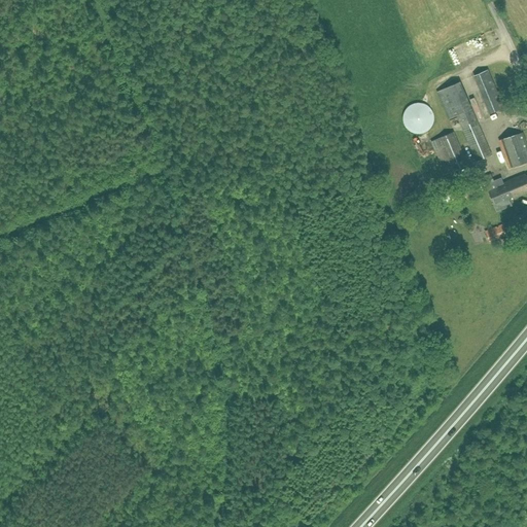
[(477,45),(471,47),(476,59),(481,57),(477,45)]
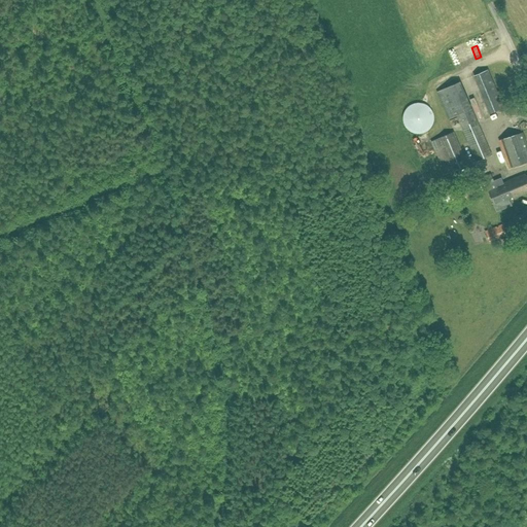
[(457,62),(464,58),(458,46),(451,50),(457,62)]
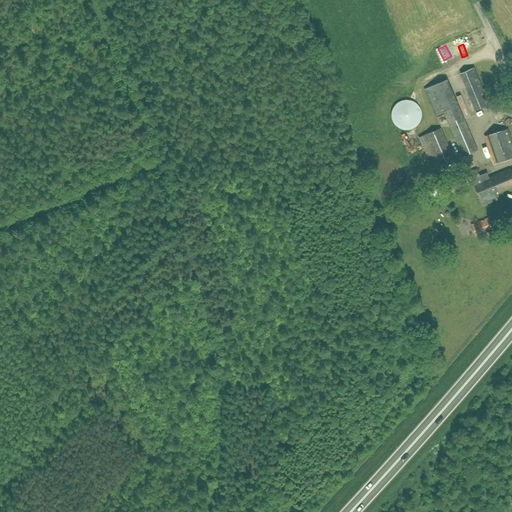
[(475,111),(492,104),(486,87),(483,88),(475,67),(460,74),(475,111)]
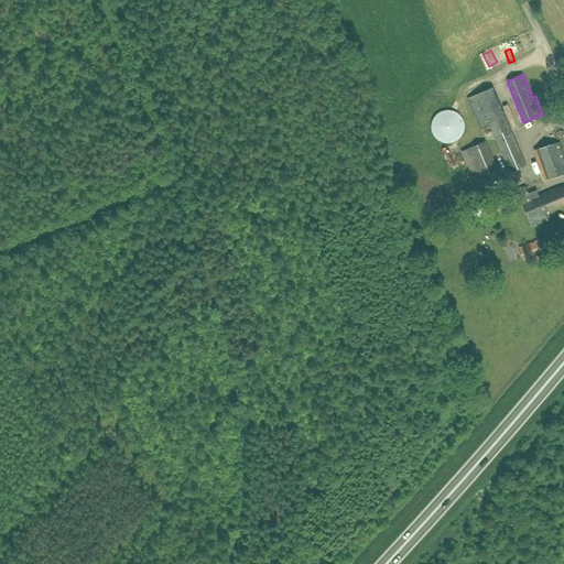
[(480,128),(488,123),(509,173),(525,166),(491,87),(467,98),(480,128)]
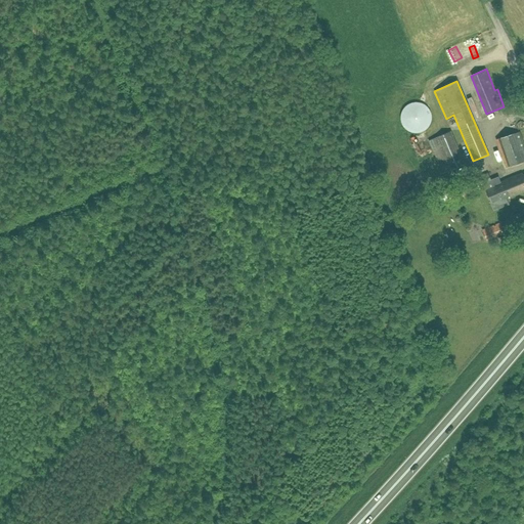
[(431,121),(431,118),(431,115),(430,110),(428,106),(425,104),(422,103),(419,102),(416,102),(411,102),(408,104),(405,106),(403,110),(401,113),(400,118),(400,121),(401,125),(403,128),(406,130),(410,133),(415,133),(418,133),(422,132),(424,131),(428,128),(430,125),(431,121)]
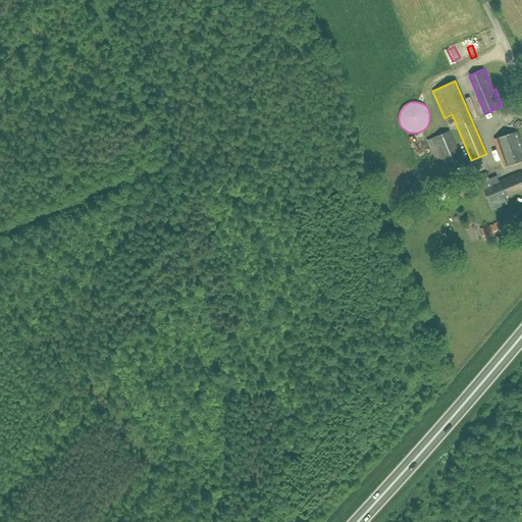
[(464,163),(450,131),(426,141),(441,173),(464,163)]
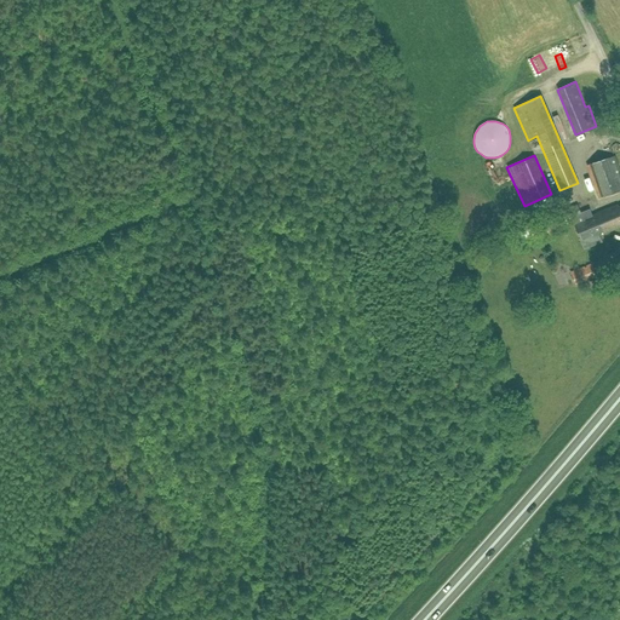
[(587,166),(598,199),(619,190),(619,170),(615,156),(587,166)]
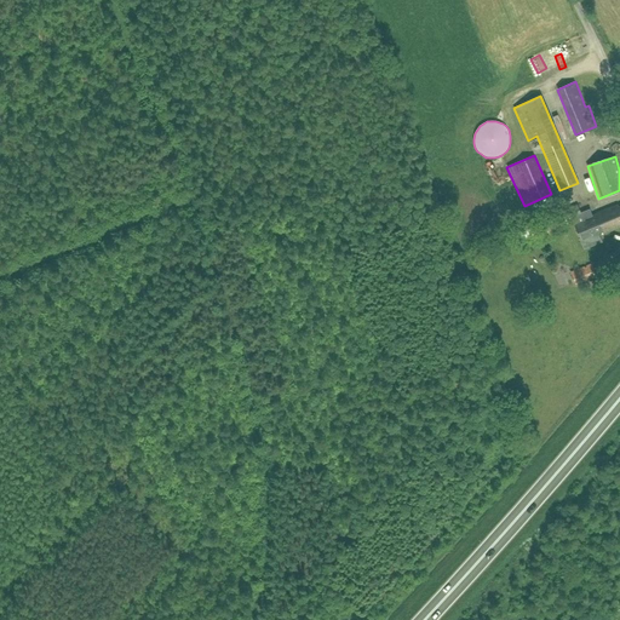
[(600,235),(619,227),(619,204),(592,216),(590,208),(580,213),(578,206),(568,210),(585,248),(602,242),(600,235)]
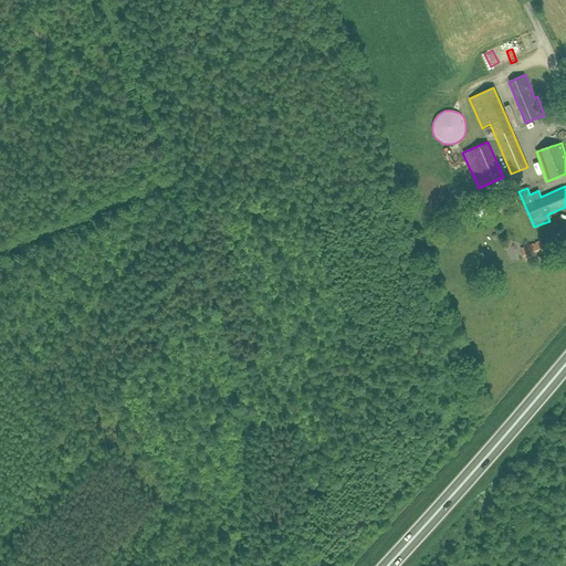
[(565,242),(565,229),(521,248),(525,258),(536,253),(537,254),(565,242)]
